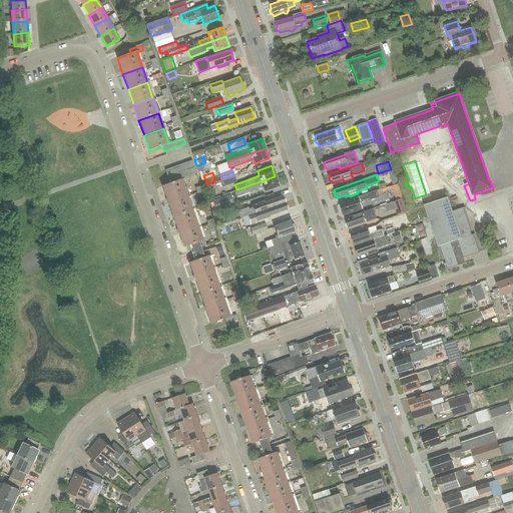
[(233,175),(221,179),(223,184),(235,180),(233,175)]
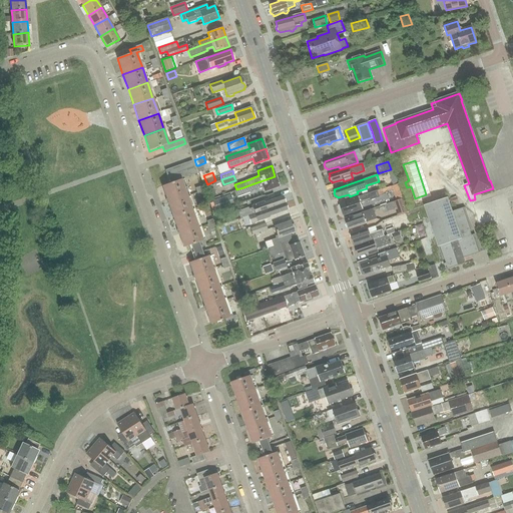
[(236,189),(233,191),(235,196),(263,186),(265,191),(279,186),(275,176),(248,185),(243,187),(236,189)]
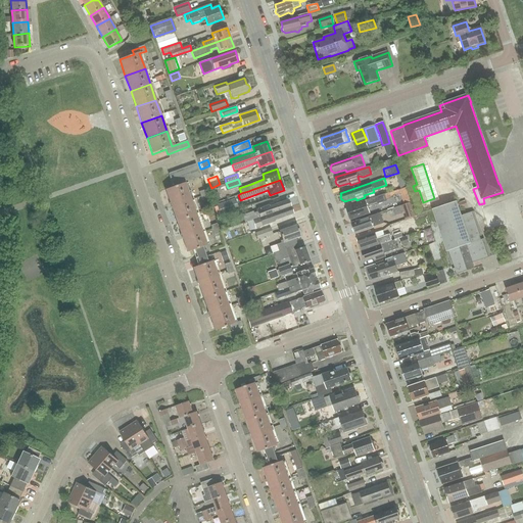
[(171,206),(191,199),(185,183),(184,184),(179,186),(173,188),(165,190),(171,206)]
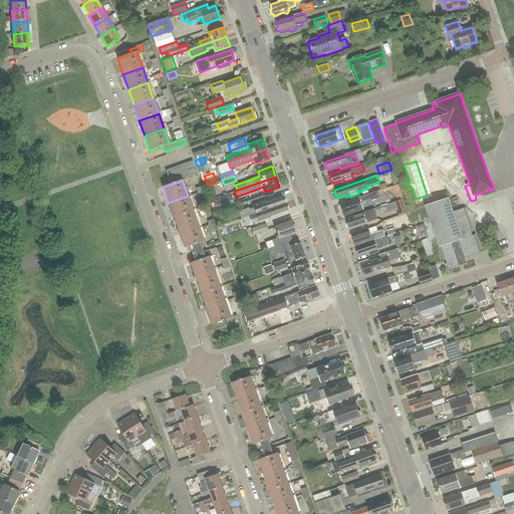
[(211,187),(207,188),(210,199),(216,197),(214,190),(212,190),(211,187)]
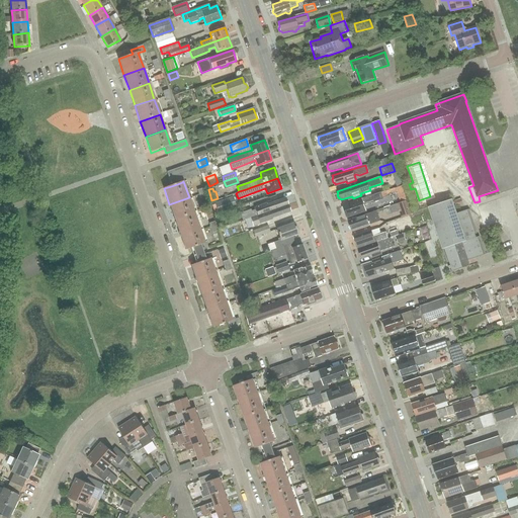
[(347,218),(365,210),(363,205),(370,202),(383,198),(380,191),(368,196),(342,205),(347,218)]
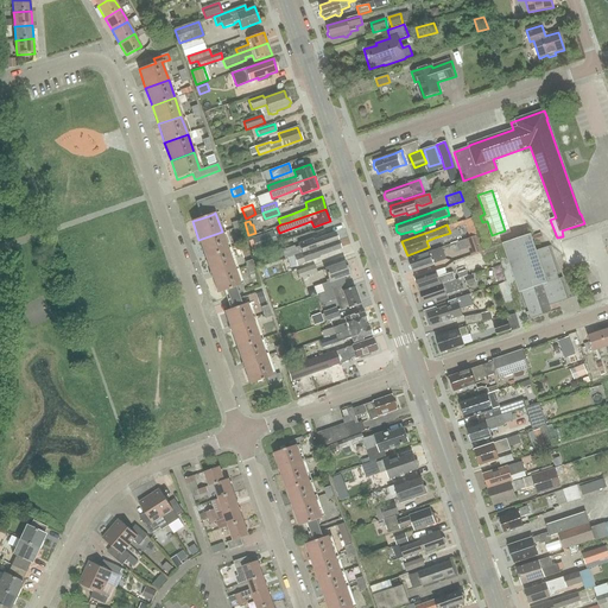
[(206,258),(228,249),(222,232),(198,240),(206,258)]
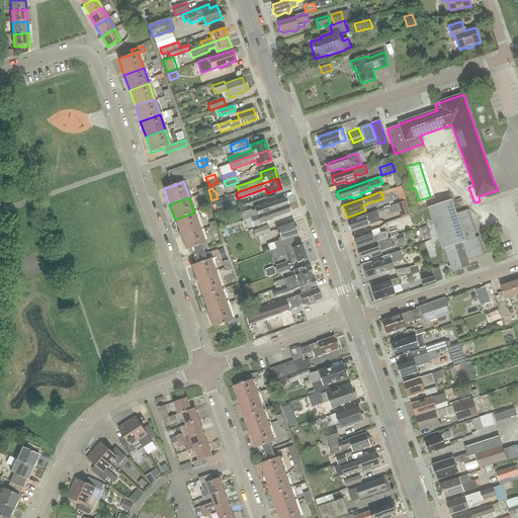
[(232,197),(214,203),(219,212),(235,206),(232,197)]
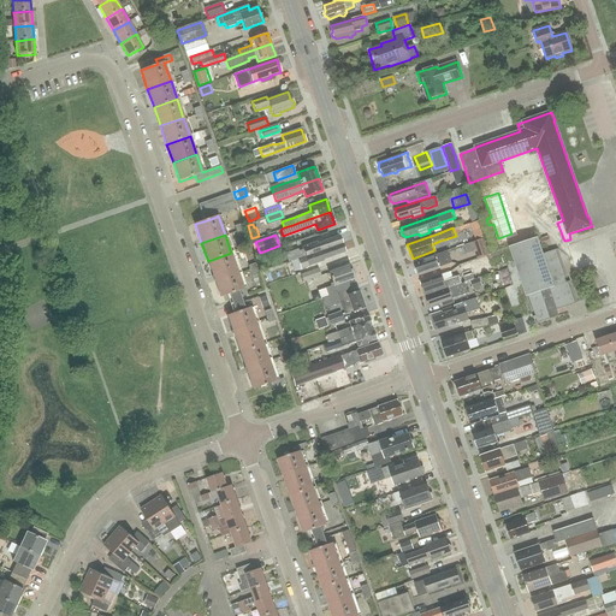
[(298,249),(285,254),(289,262),(291,261),(306,256),(342,243),(339,236),(317,244),(317,242),(302,247),(303,249),(298,250),(298,249)]
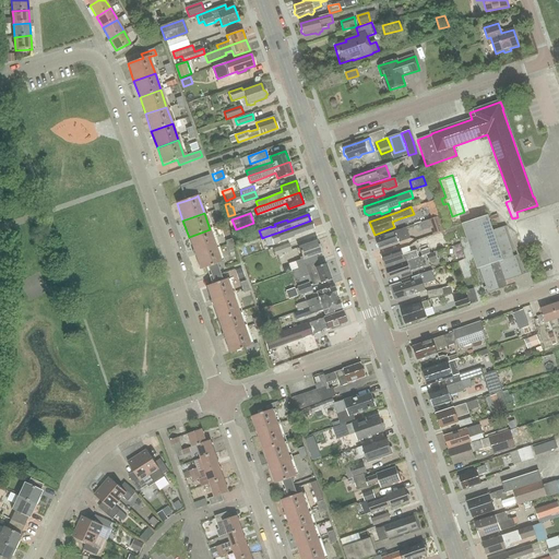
[(498,283),(519,276),(502,227),(494,230),(488,215),(462,224),(486,294),(499,289),(498,283)]
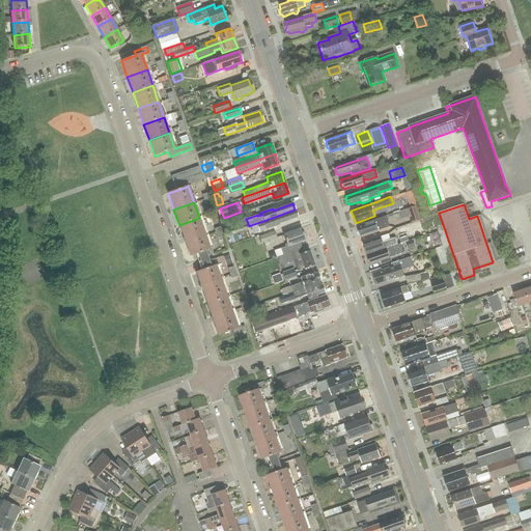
[(417,205),(406,210),(409,217),(411,223),(422,220),(417,205)]
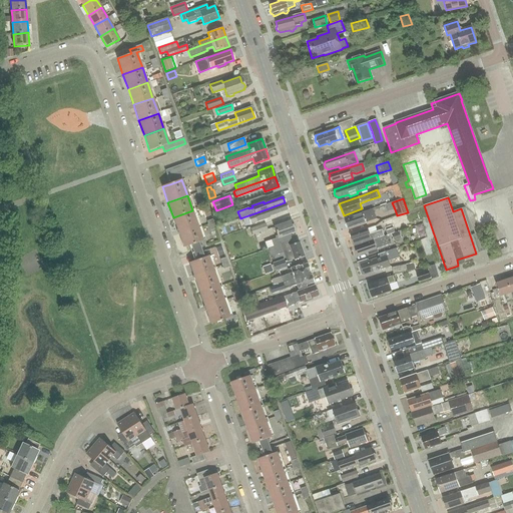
[(254,213),(242,217),(244,225),(257,221),(269,216),(269,215),(287,209),(285,203),(285,202),(254,213)]
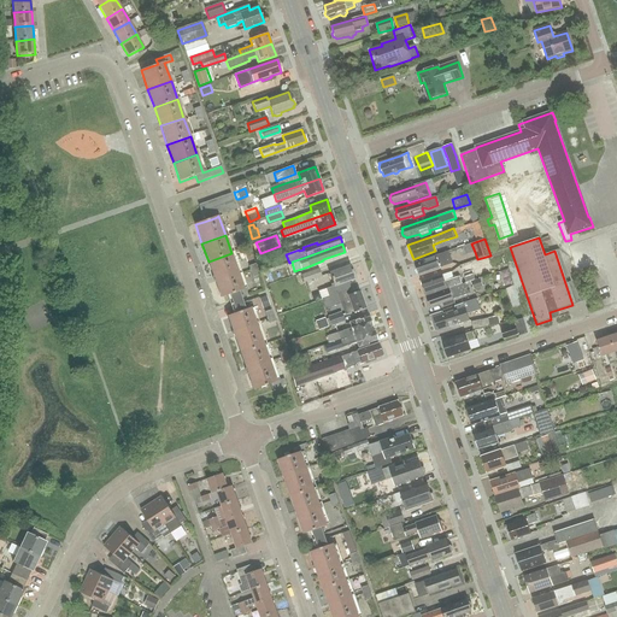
[(419,275),(452,263),(448,251),(415,263),(416,268),(416,269),(416,271),(418,272),(419,275)]
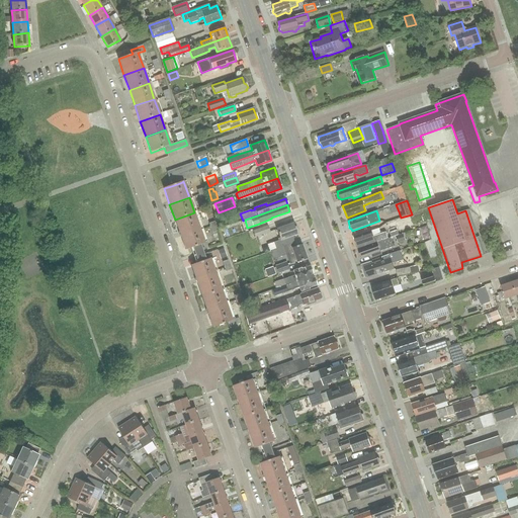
[(180,235),(200,228),(194,212),(175,220),(180,235)]
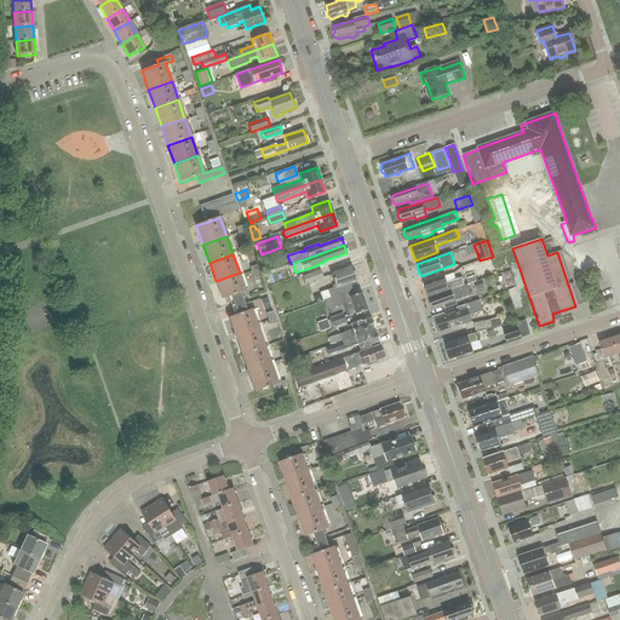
[(482,274),(498,269),(495,263),(480,268),(482,274)]
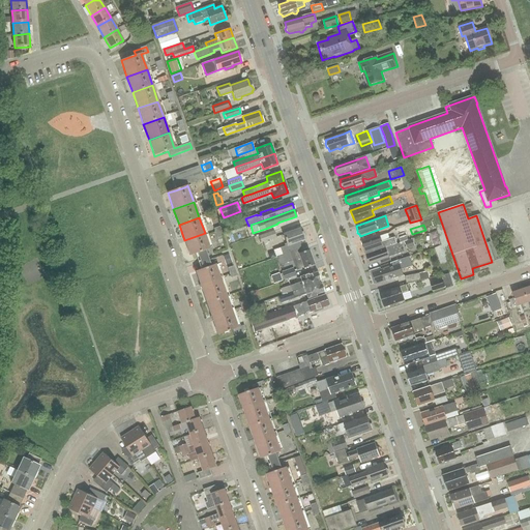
[(298,249),(302,248),(300,241),(305,240),(301,229),(284,235),(288,246),(281,248),(280,246),(272,248),(276,258),(290,253),(298,249)]
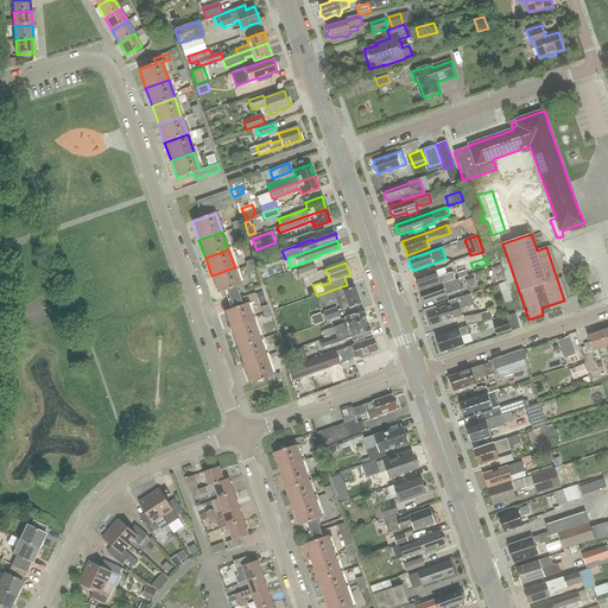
[(315,265),(297,271),(299,278),(317,272),(315,265)]
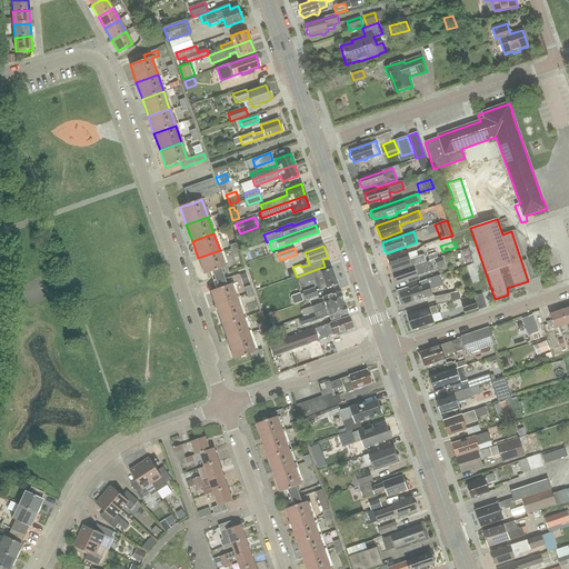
[(203,276),(212,272),(226,268),(220,250),(198,258),(203,276)]
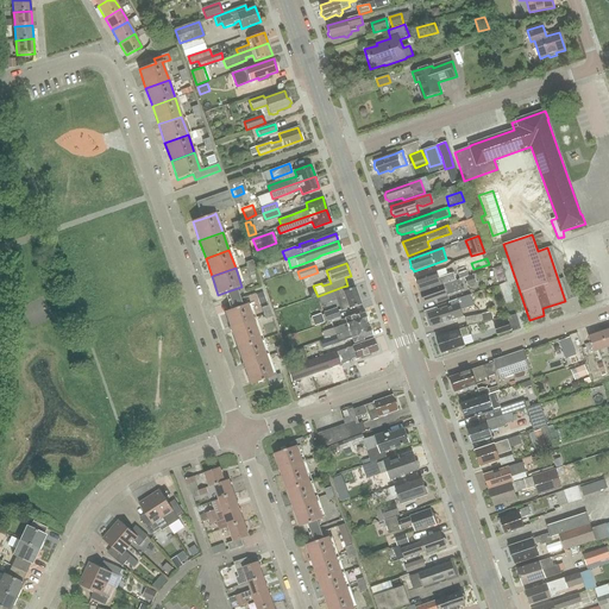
[(437,272),(416,278),(418,286),(418,287),(418,289),(420,289),(420,293),(456,281),(453,274),(439,278),(437,272)]
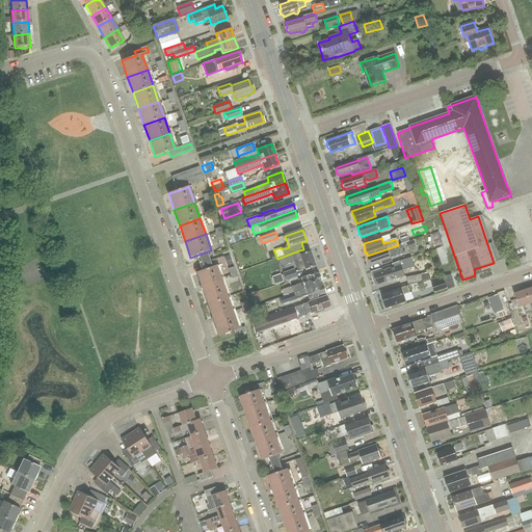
[(414,241),(406,243),(408,247),(408,250),(417,247),(414,241)]
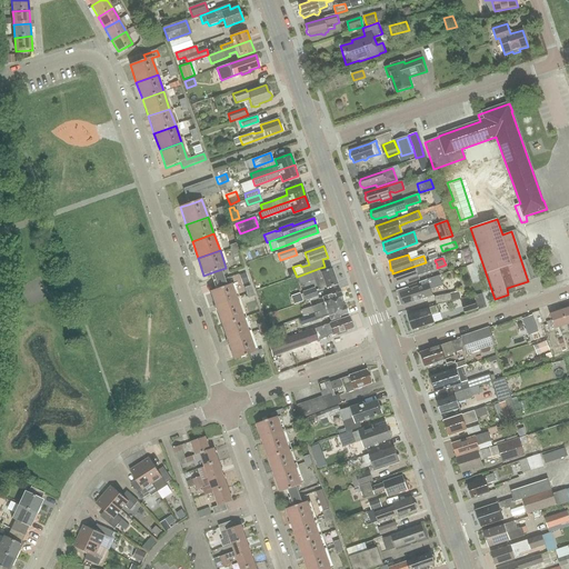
[(429,262),(393,275),(393,276),(397,282),(397,285),(409,280),(410,283),(419,280),(418,277),(432,271),(429,262)]
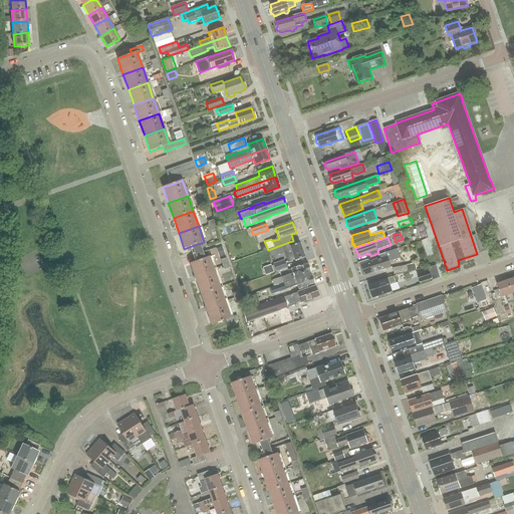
[(194,254),(206,249),(204,242),(192,246),(194,254)]
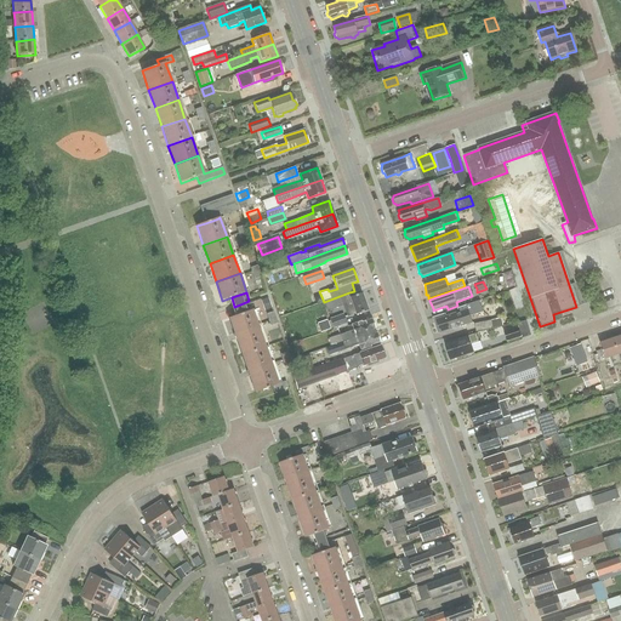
[(349,292),(340,296),(348,318),(355,314),(355,315),(368,311),(362,294),(351,297),(349,292)]
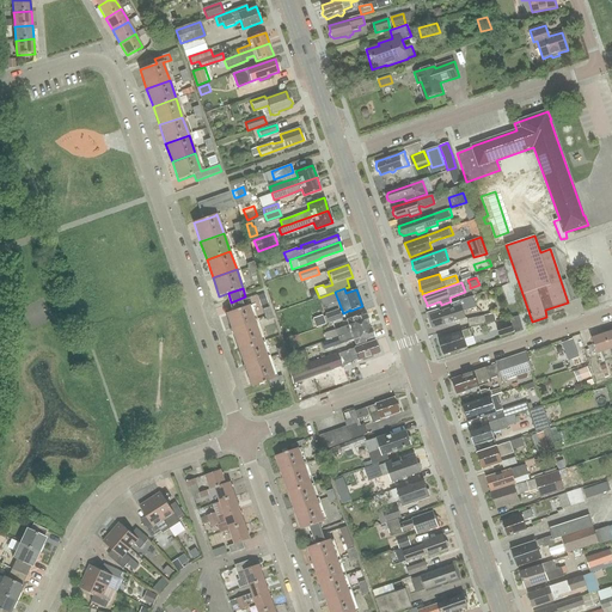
[(234,311),(249,306),(245,297),(231,303),(234,311)]
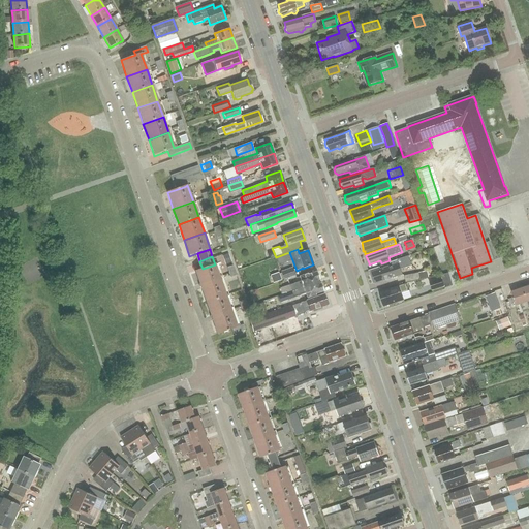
[(379,266),(371,269),(372,272),(370,273),(374,284),(385,280),(386,281),(390,280),(391,278),(402,275),(401,269),(412,266),(409,256),(390,262),(391,266),(380,270),(379,266)]
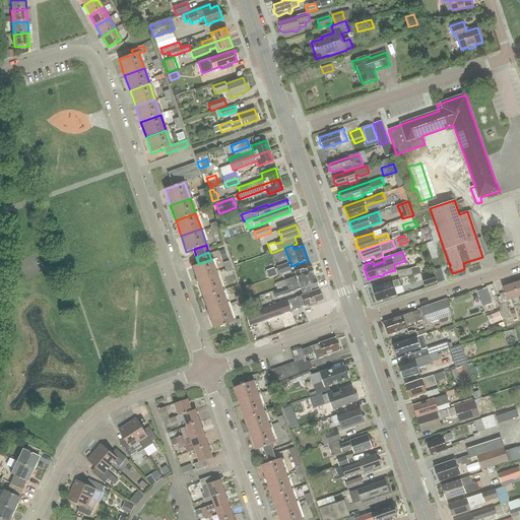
[(197,282),(217,275),(211,260),(199,264),(192,267),(197,282)]
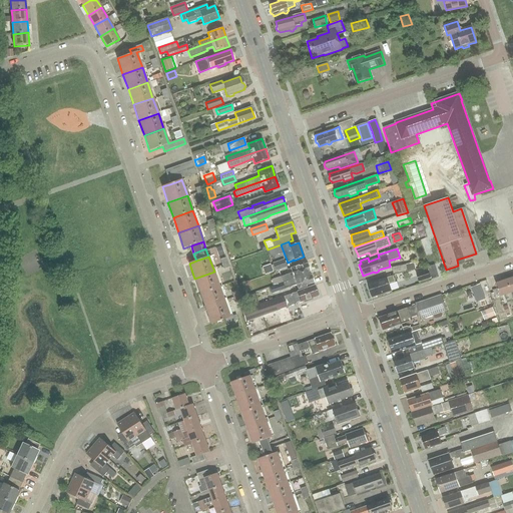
[(284,260),(272,264),(273,265),(271,266),(270,265),(262,268),(265,275),(276,271),(276,272),(287,268),(284,260)]
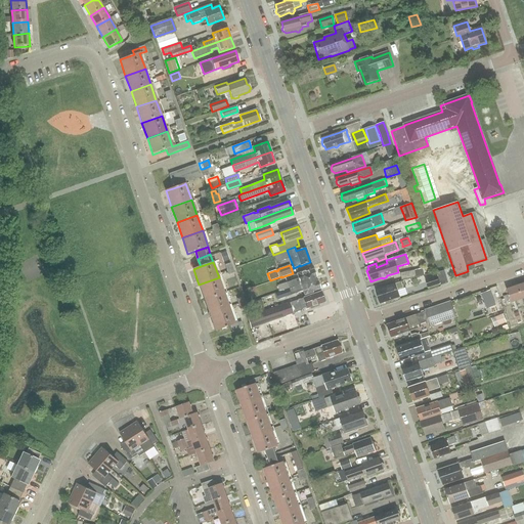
[(404,278),(425,274),(423,268),(400,273),(402,279),(404,278)]
